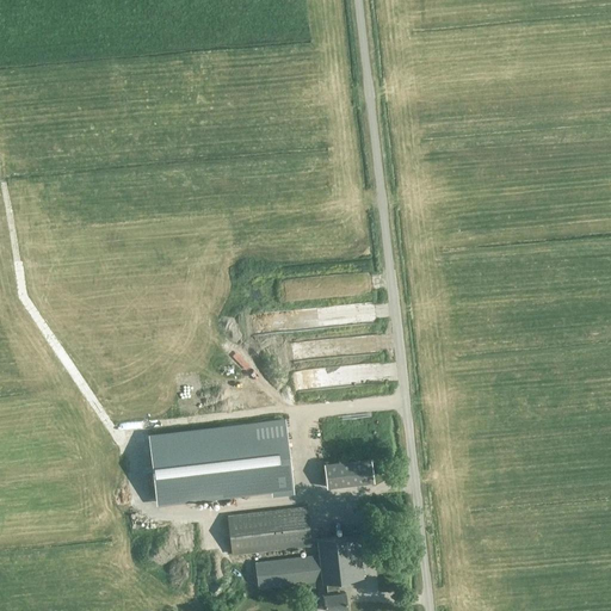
[(333,345),(332,332),(300,337),(301,350),(333,345)]
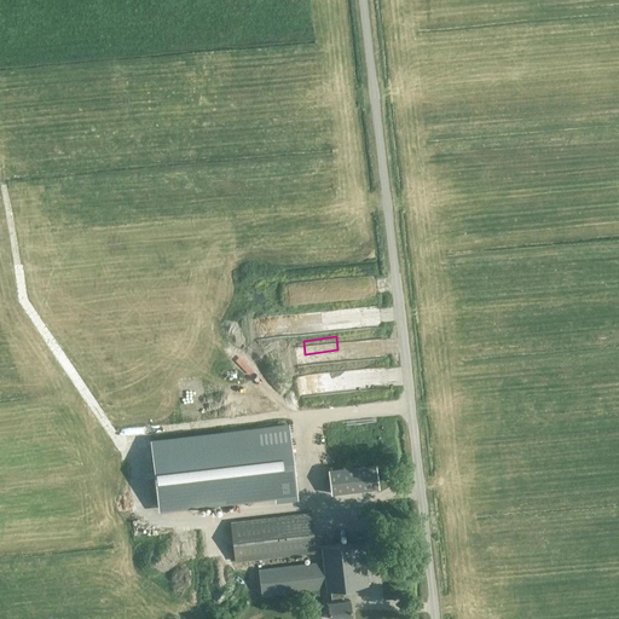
[(214,399),(202,400),(202,410),(214,410),(214,399)]
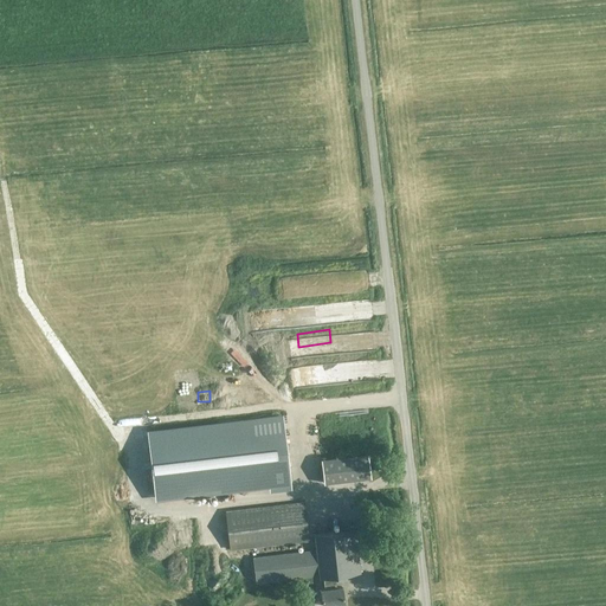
[(269,489),(290,487),(282,418),(146,433),(154,498),(269,485),(269,489)]
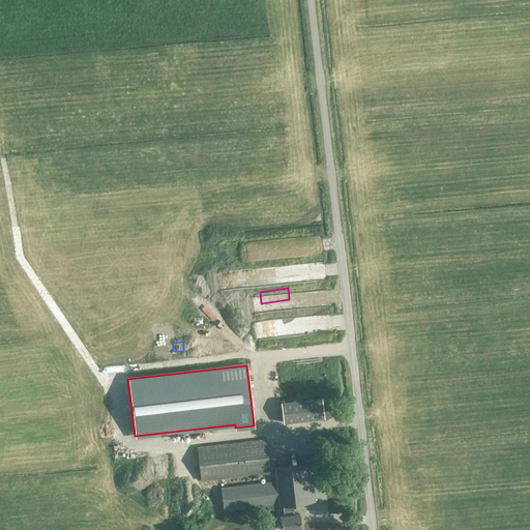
[(281,401),(284,421),(324,416),(322,395),(281,401)]
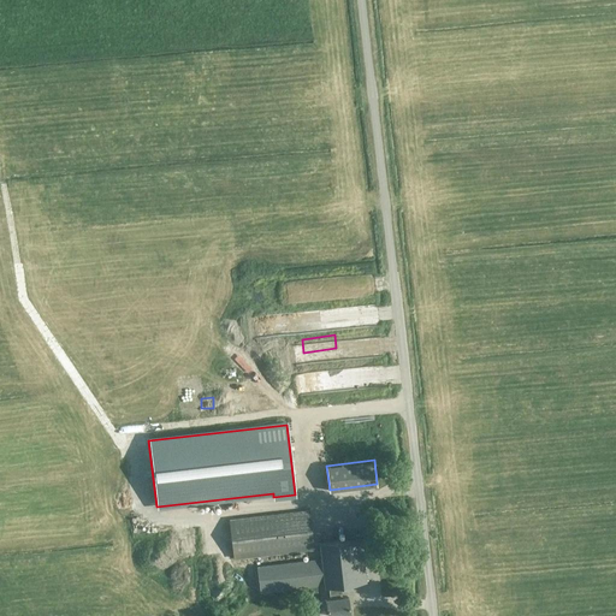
[(309,509),(230,519),(234,557),(313,549),(309,509)]
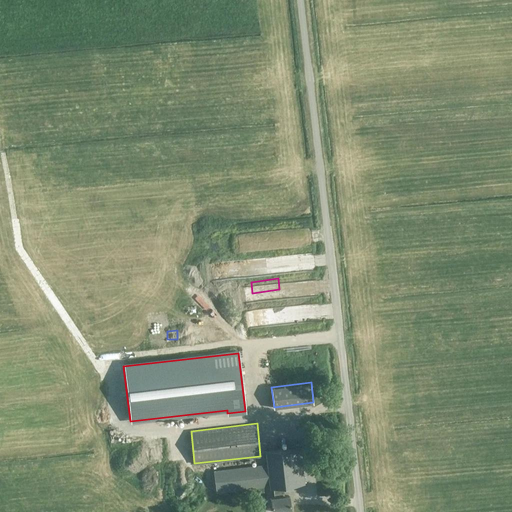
[(290,509),(289,495),(284,496),(283,486),(304,483),(300,446),(266,450),(267,464),(214,470),(216,491),(270,485),(270,487),(274,487),(275,497),(271,497),(273,511),(290,509)]
